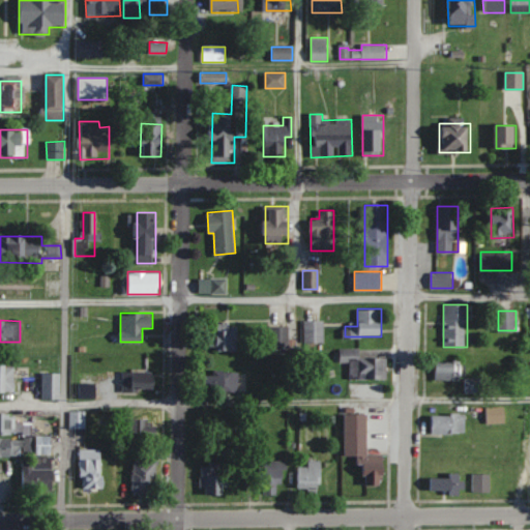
[(304,320),(304,344),(324,344),(324,320),(304,320)]
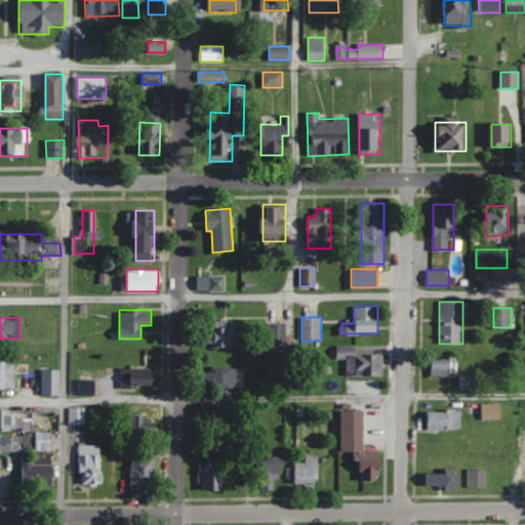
[(207,346),(235,346),(235,320),(207,320),(207,346)]
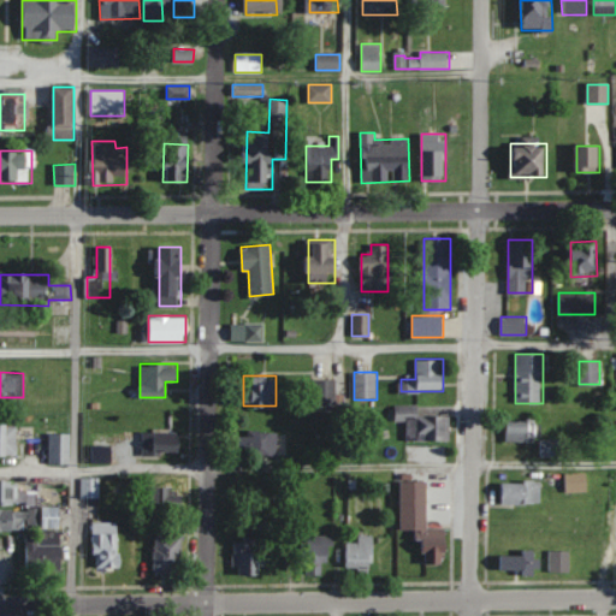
[(407,440),(449,440),(449,416),(419,416),(419,406),(395,406),(395,420),(407,420),(407,440)]
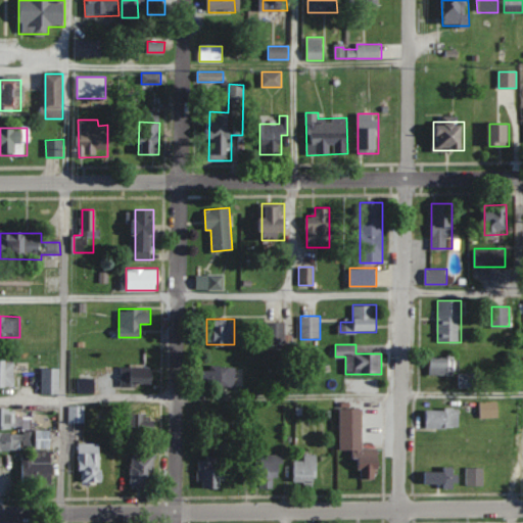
[(430,355),(430,375),(456,375),(456,355),(430,355)]
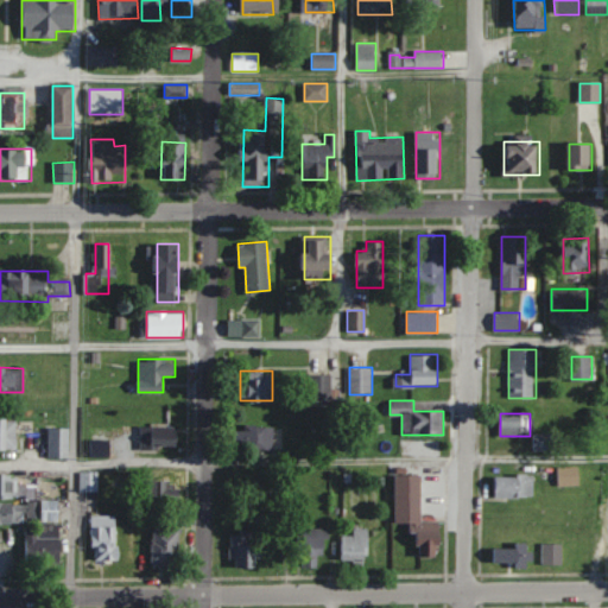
[(17,420),(0,419),(0,450),(17,450),(17,420)]
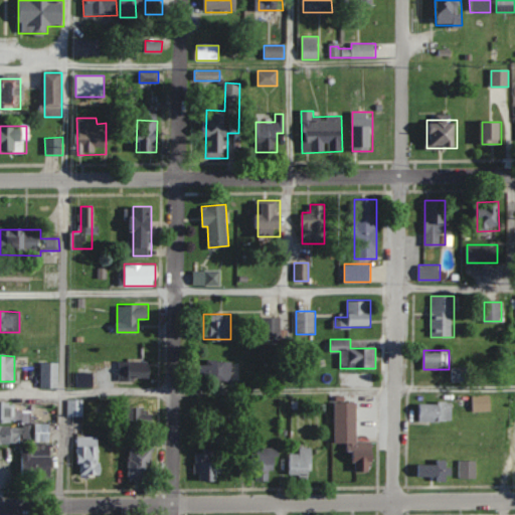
[(119,380),(151,380),(151,361),(119,361),(119,380)]
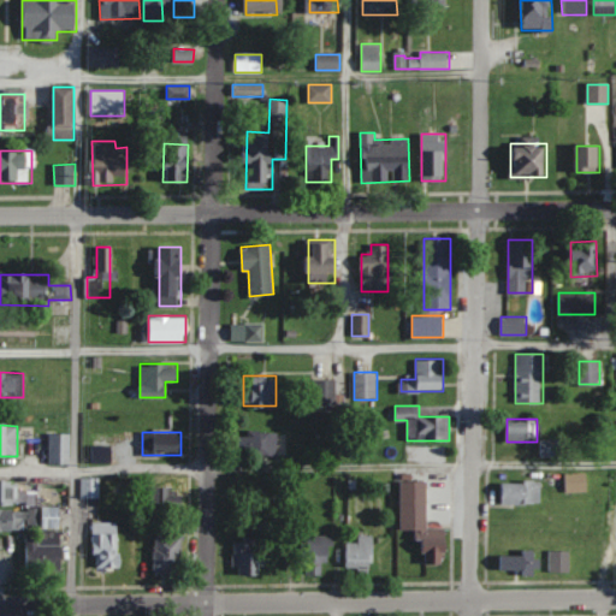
[(278,432),(236,432),(236,452),(278,452),(278,432)]
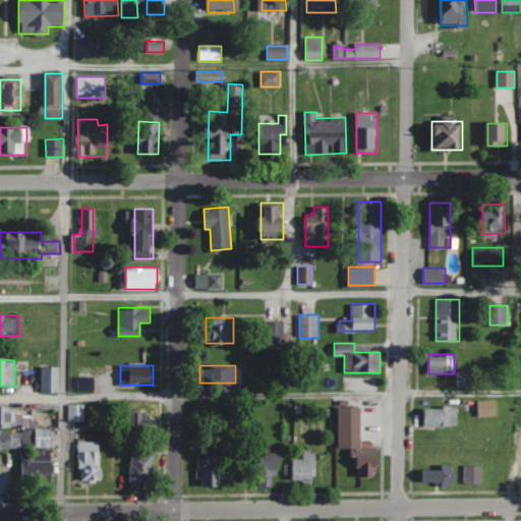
[(59,366),(41,366),(41,393),(59,393),(59,366)]
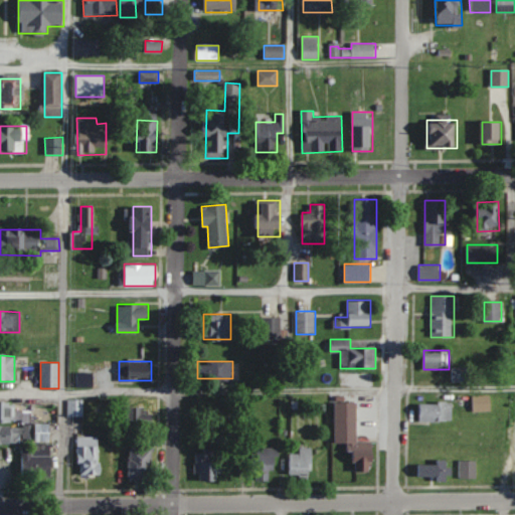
[(467,368),(453,368),(453,381),(467,381),(467,368)]
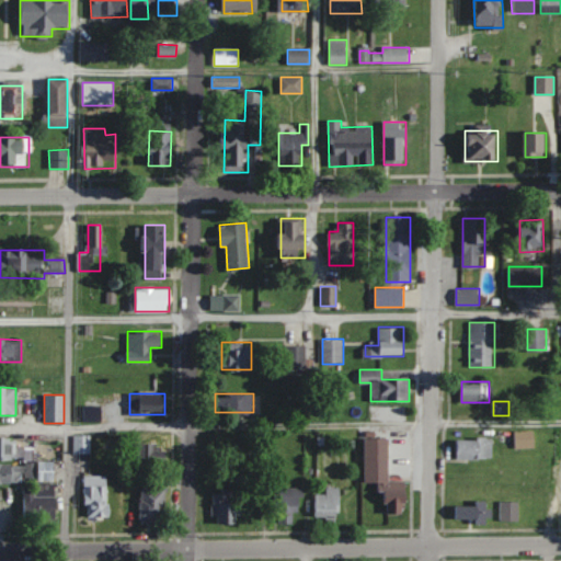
[(515,448),(534,448),(534,432),(515,432),(515,448)]
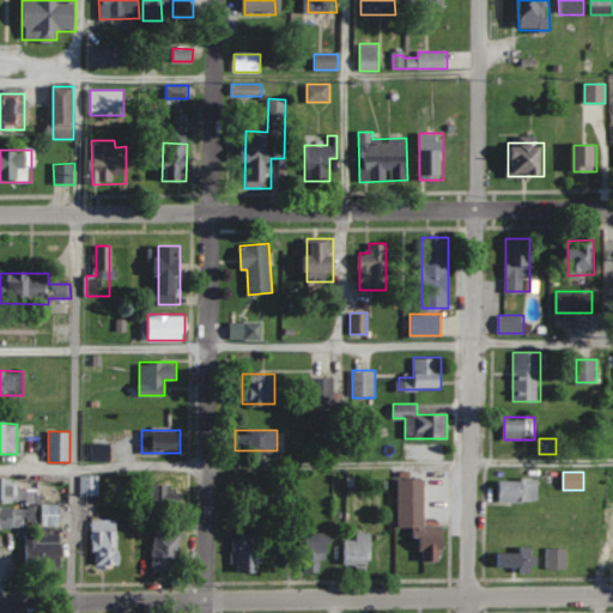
[(99,495),(99,477),(80,477),(80,495),(99,495)]
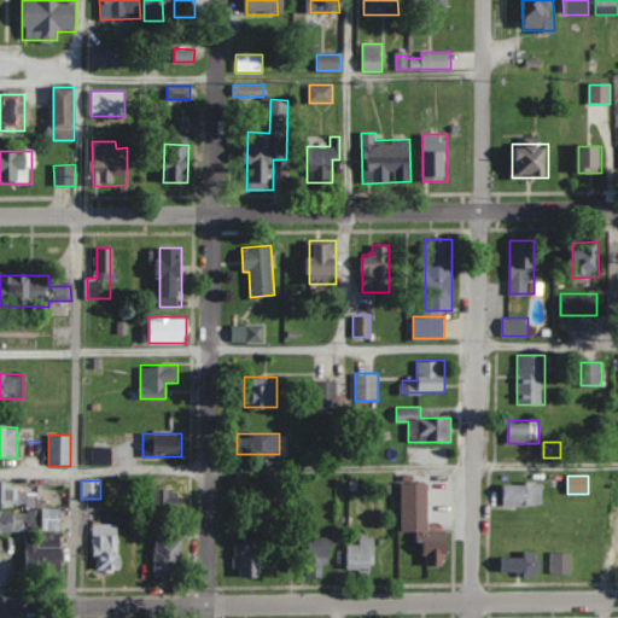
[(23,494),(18,494),(18,483),(0,483),(0,506),(23,507),(23,494)]
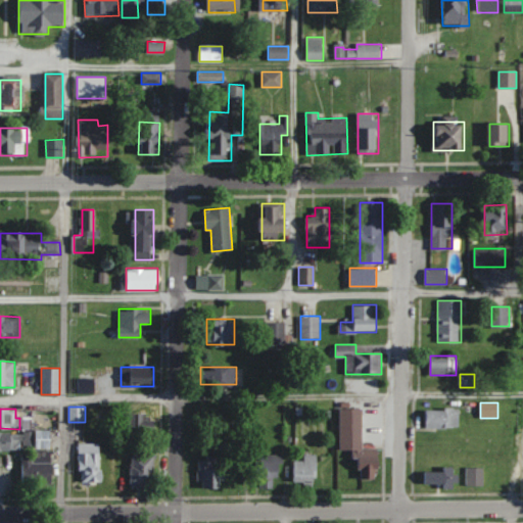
[(339,434),(363,434),(363,409),(339,409),(339,434)]
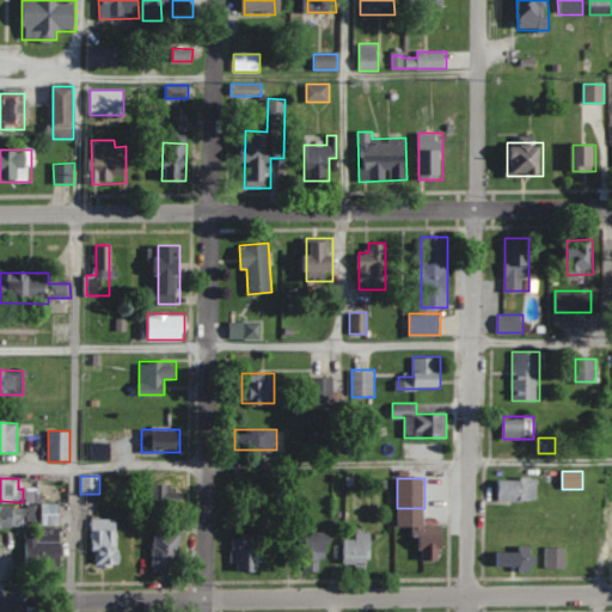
[(539,478),(497,478),(497,501),(539,501),(539,478)]
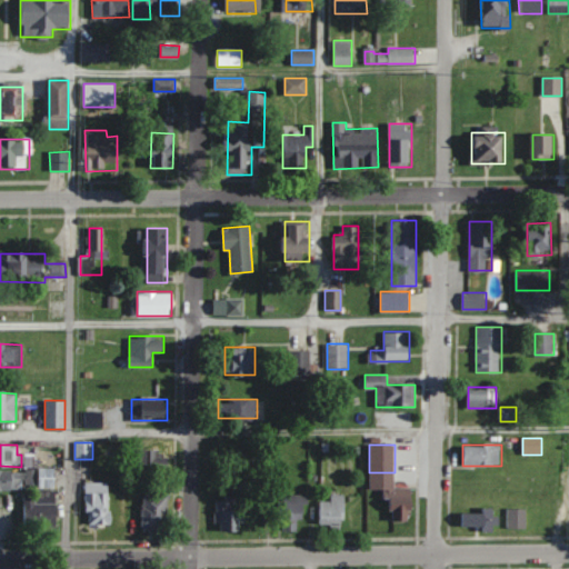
[(160,449),(136,449),(136,470),(160,470),(160,449)]
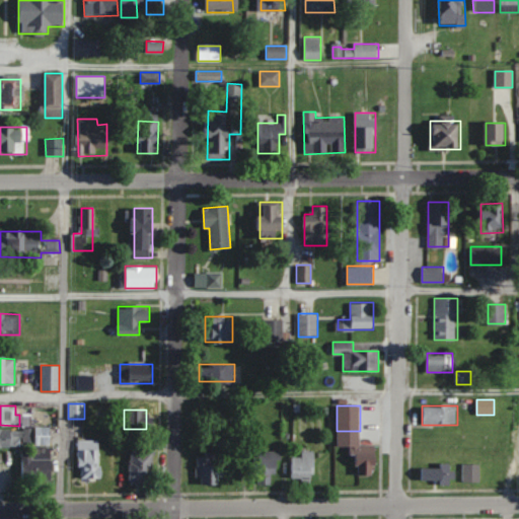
[(20,430),(0,429),(0,447),(20,448),(20,430)]
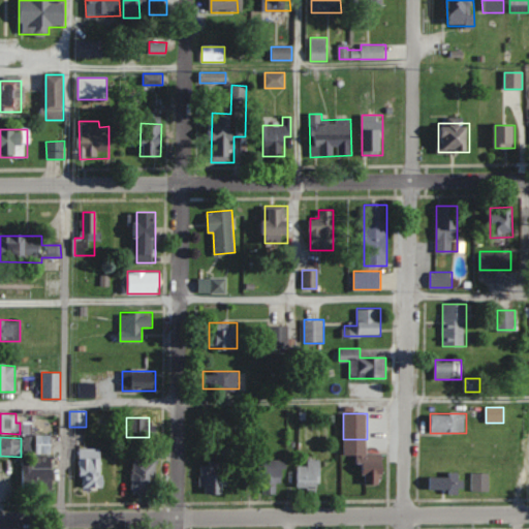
[(80,487),(103,487),(103,448),(80,448),(80,487)]
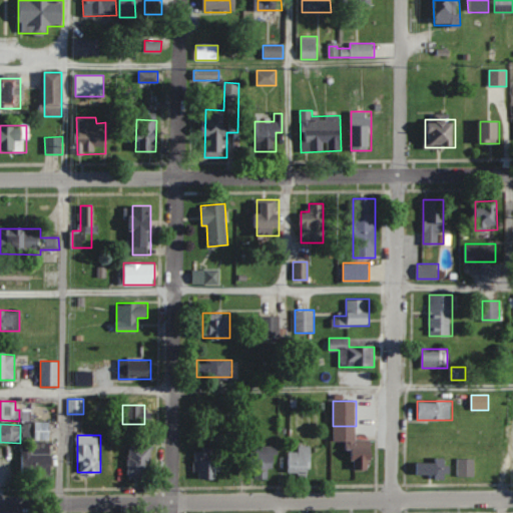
[(151,438),(129,438),(129,478),(151,478),(151,438)]
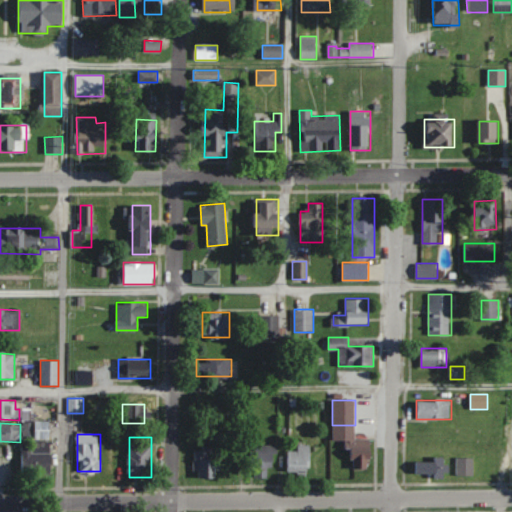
[(352,450),(352,469),(371,469),(371,438),(345,438),(345,450),(352,450)]
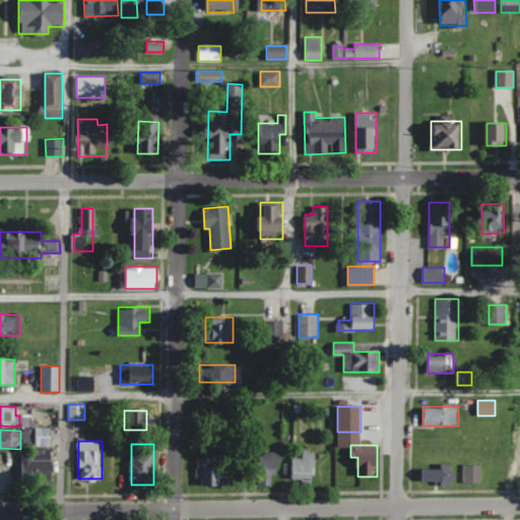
[(21,481),(51,481),(51,449),(28,449),(28,454),(21,454),(21,481)]
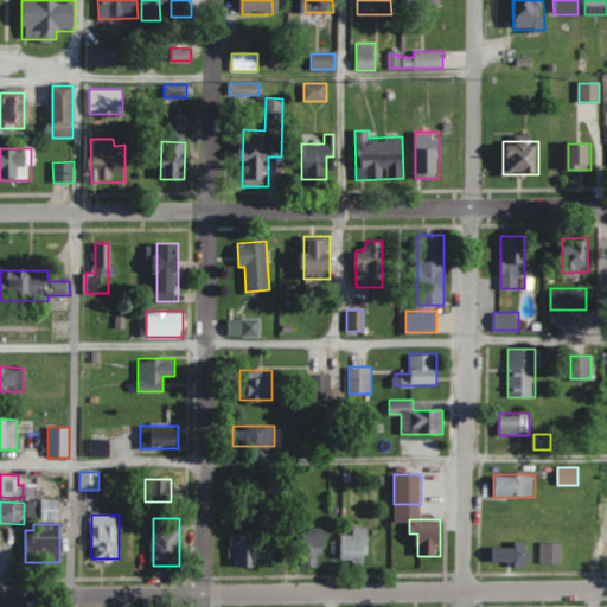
[(325,529),(302,528),(301,566),(324,567),(325,529)]
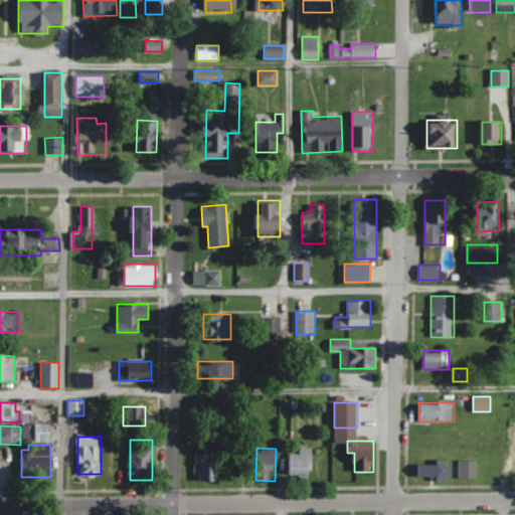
[(289,476),(312,476),(312,448),(299,448),(299,454),(289,454),(289,476)]
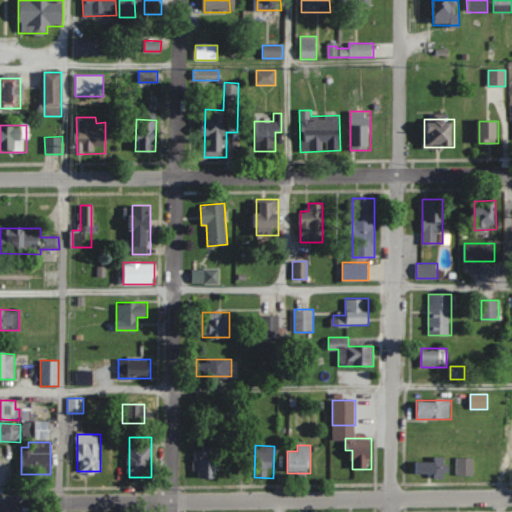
[(217,479),(217,447),(198,447),(198,479),(217,479)]
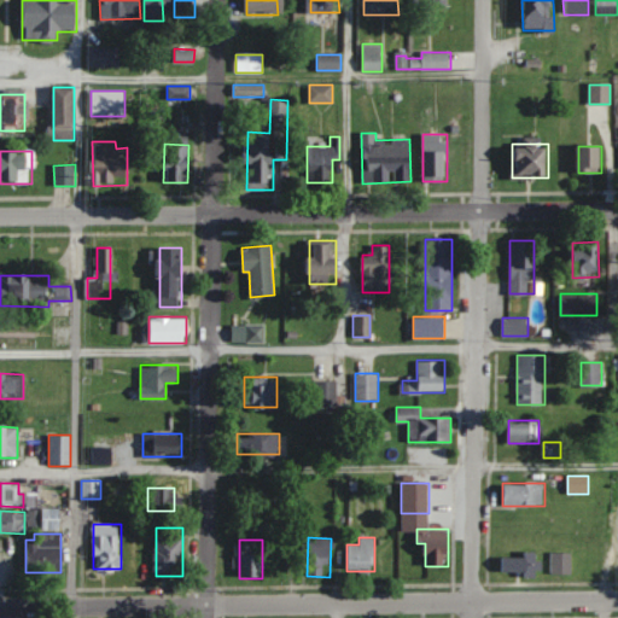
[(551,573),(571,573),(571,552),(551,552),(551,573)]
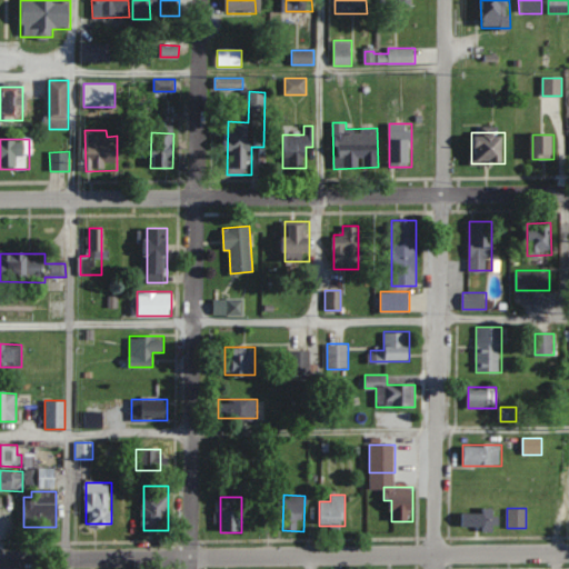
[(461,511),(461,529),(497,529),(497,511),(461,511)]
